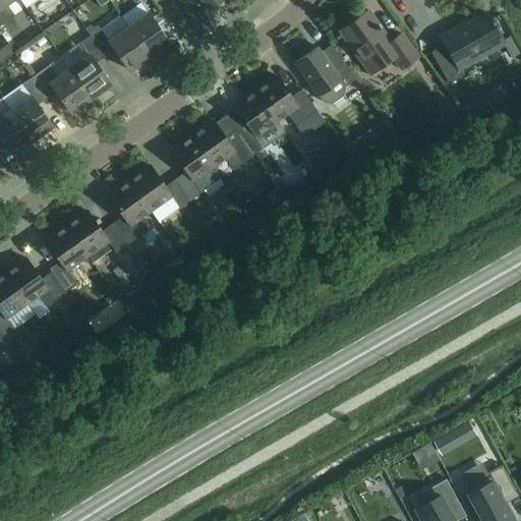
[(5,3),(9,0),(0,0),(0,34),(1,36),(8,46),(13,43),(1,24),(13,15),(5,3)]
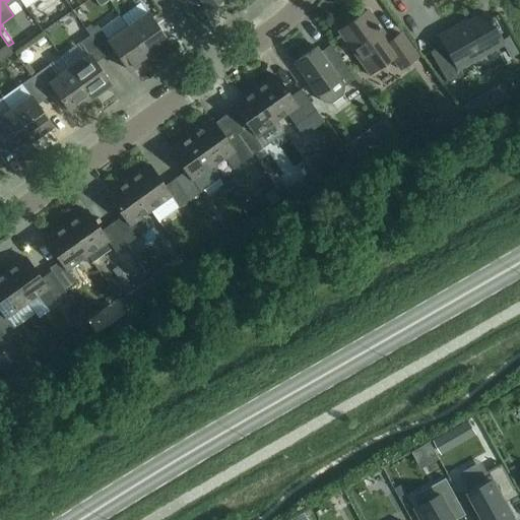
[(218,0),(198,0),(206,9),(218,0)]
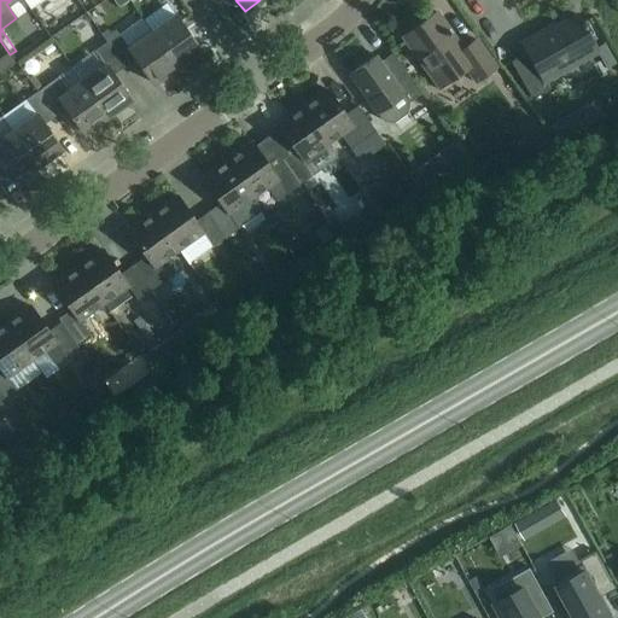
[(476,40),(462,50),(436,12),(402,36),(438,87),(466,68),(476,81),(495,68),(476,40)]
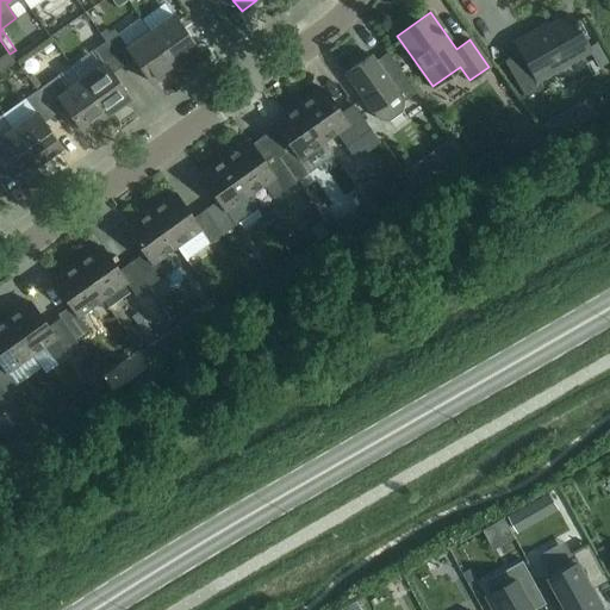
[(173,14),(149,31),(174,66),(198,49),(173,14)]
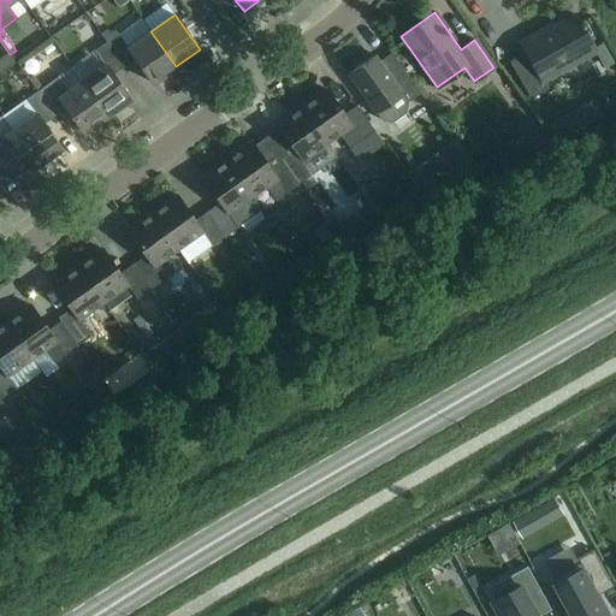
[(574,15),(540,34),(538,31),(519,42),(525,52),(509,61),(529,99),(548,89),(543,81),(596,52),(574,15)]
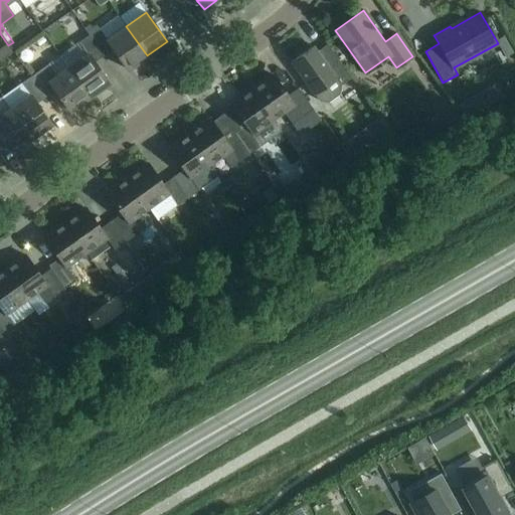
[(89,35),(103,55),(113,48),(127,69),(147,55),(126,26),(107,39),(98,28),(89,35)]
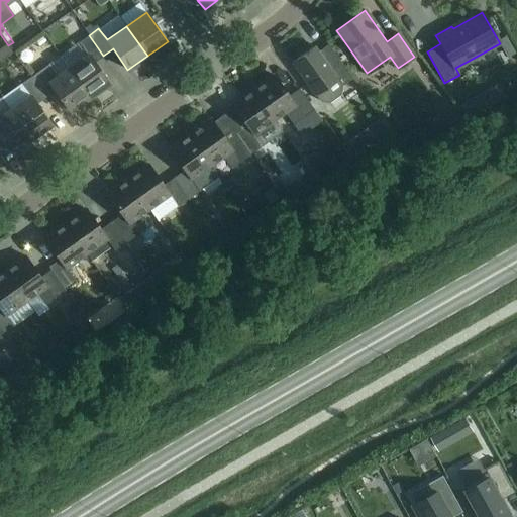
[(69,68),(89,97),(109,83),(94,62),(103,56),(89,35),(80,41),(88,54),(69,68)]
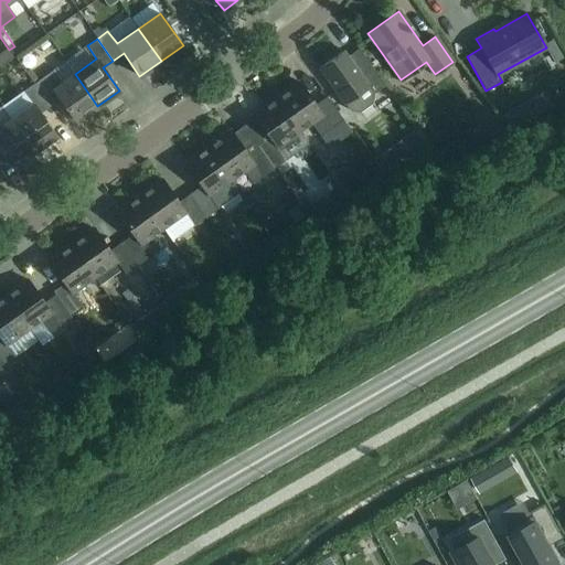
[(319,67),(344,103),(350,110),(354,112),(360,112),(371,104),(373,98),(373,93),(384,85),(359,49),(347,56),(343,51),(319,67)]
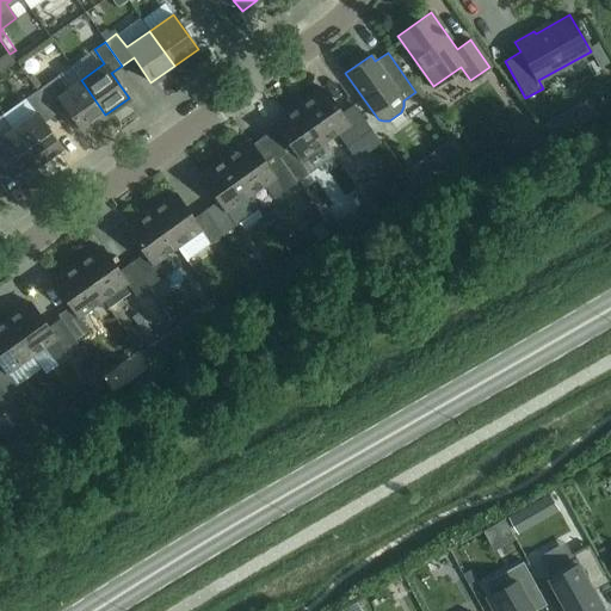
[(36,91),(54,115),(65,106),(82,131),(105,115),(81,80),(67,90),(57,75),(36,91)]
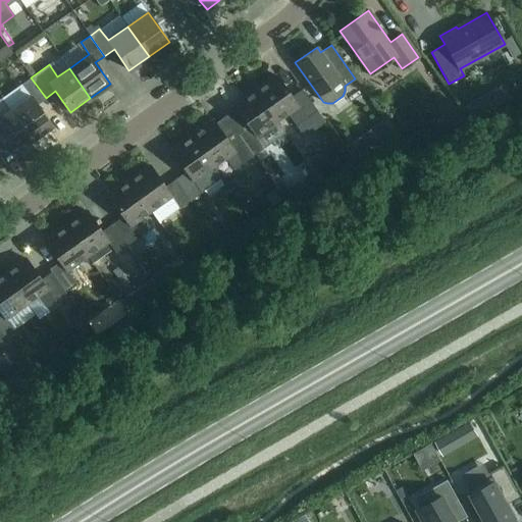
[(255,91),(276,120),(286,113),(296,124),(316,110),(302,89),(291,97),(275,75),(255,91)]
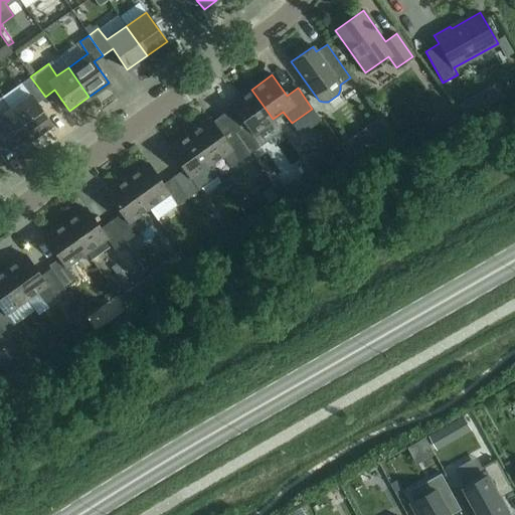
[(36,103),(45,97),(30,76),(20,83),(28,96),(10,109),(31,138),(51,124),(36,103)]
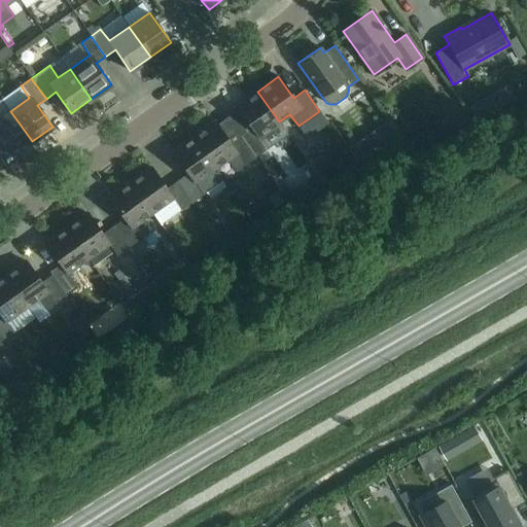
[(112,88),(76,109),(81,118),(117,97),(112,88)]
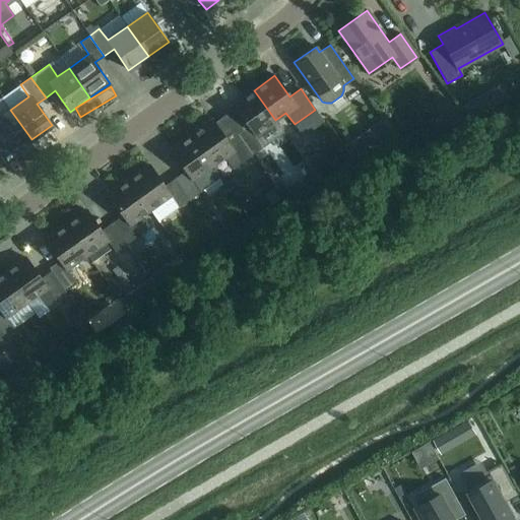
[(275,120),(254,90),(234,105),(248,126),(238,133),(252,154),(263,146),(255,134),(275,120)]
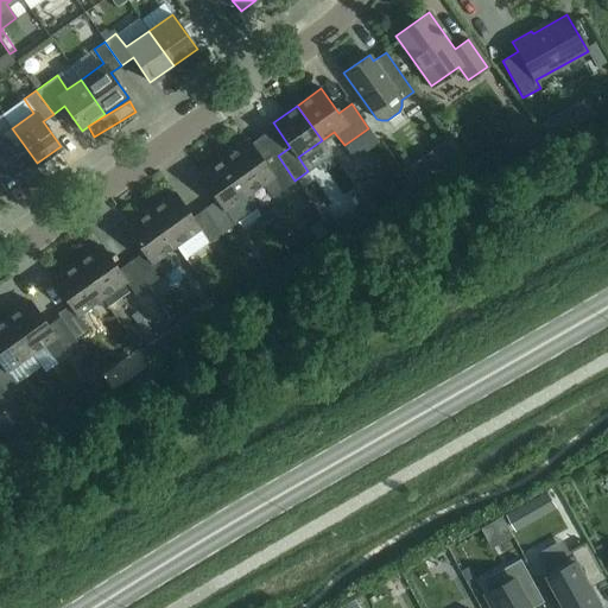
[(0,160),(13,179),(37,163),(12,128),(0,135),(0,160)]
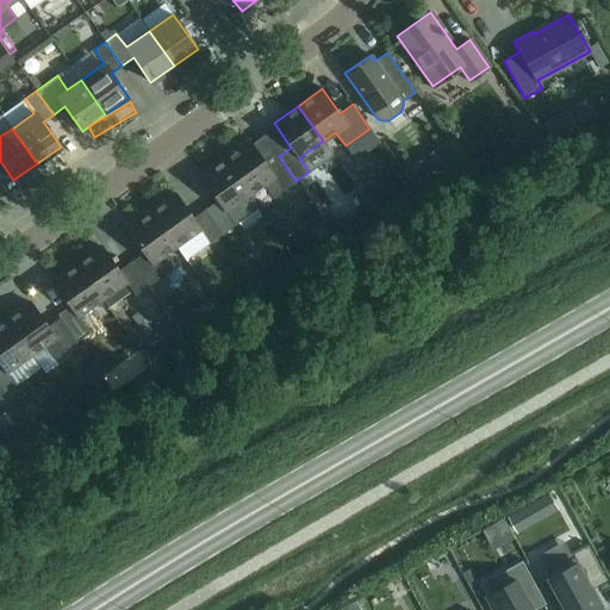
[(251,144),(249,141),(224,159),(249,193),(262,184),(273,198),(296,181),(279,156),(263,135),(251,144)]
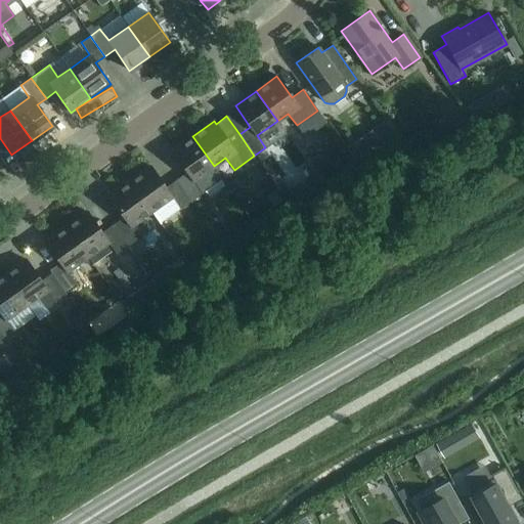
[(289,131),(268,144),(274,155),(295,141),(289,131)]
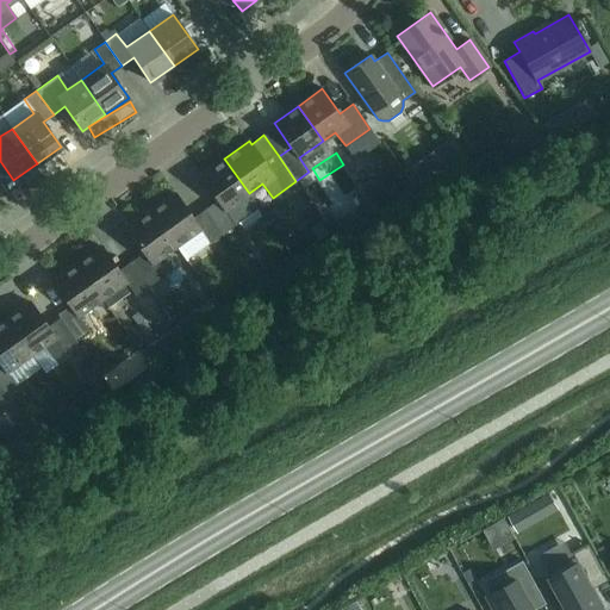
[(259,207),(249,193),(224,159),(200,175),(217,200),(205,209),(222,234),(259,207)]
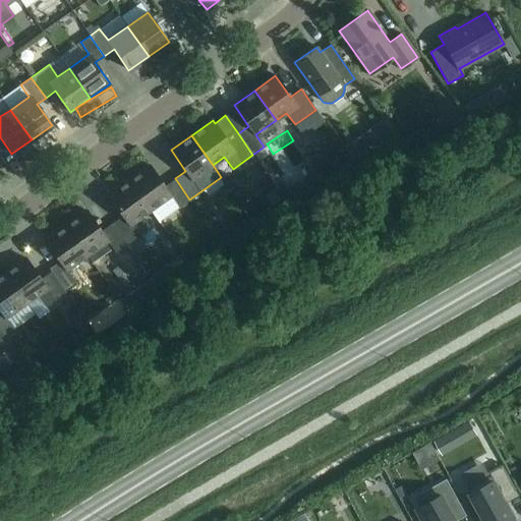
[(128,180),(150,210),(158,222),(189,199),(175,178),(164,186),(150,165),(128,180)]
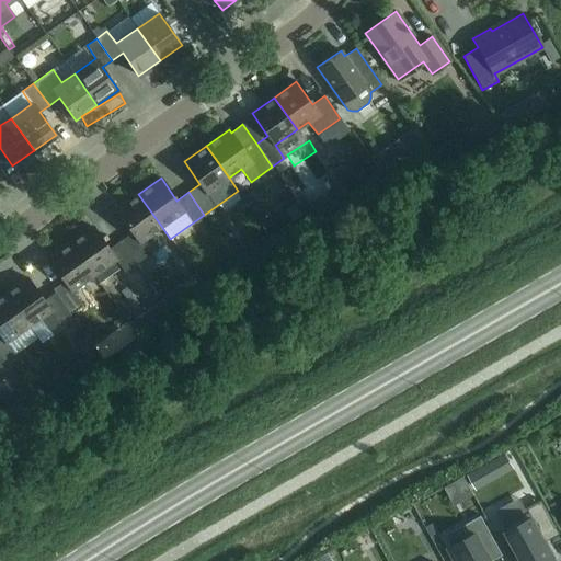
[(161,226),(138,194),(116,209),(132,232),(121,241),(136,263),(158,248),(149,235),(161,226)]
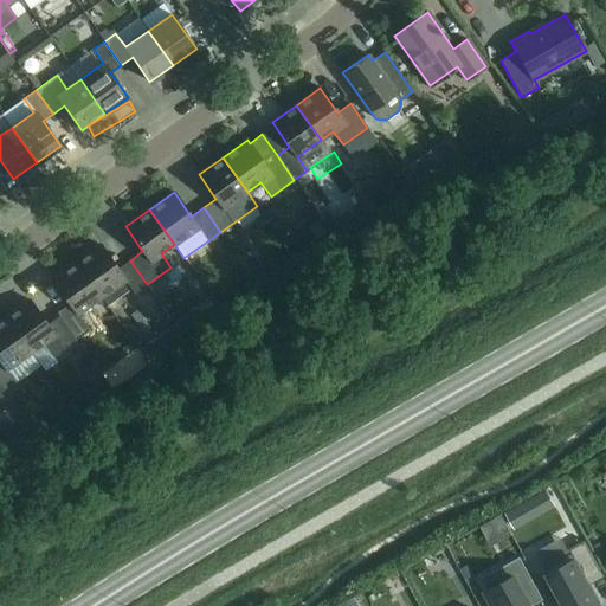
[(76,262),(101,296),(124,279),(134,294),(147,284),(130,260),(117,269),(100,244),(76,262)]
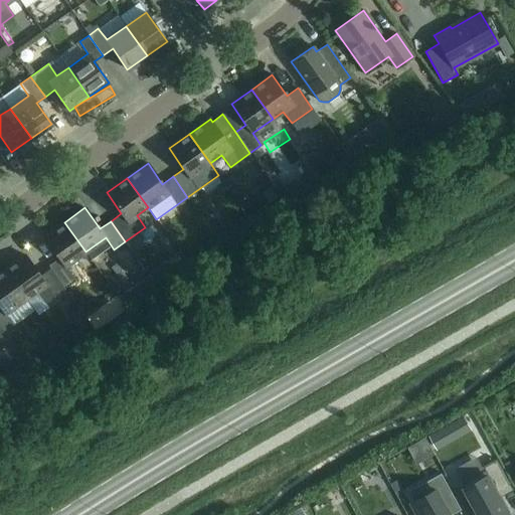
[(48,266),(50,269),(62,286),(73,278),(65,267),(86,251),(64,222),(44,236),(58,258),(48,266)]
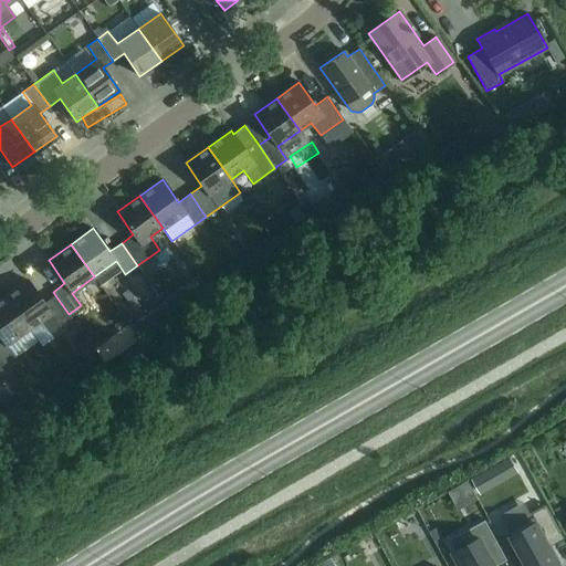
[(28,280),(4,296),(28,328),(40,320),(50,333),(71,317),(69,314),(55,295),(44,303),(28,280)]
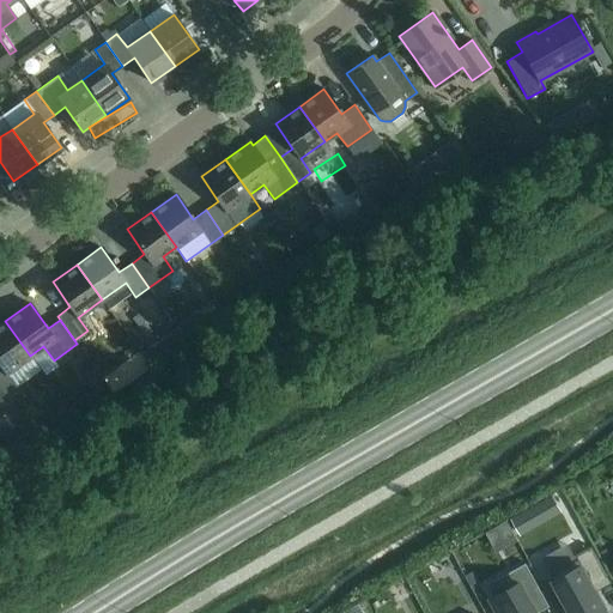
[(0,389),(6,394),(16,387),(6,374),(30,356),(5,321),(0,323),(0,389)]
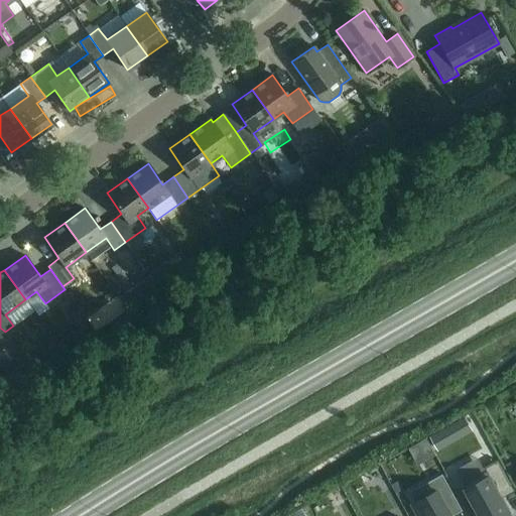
[(486,471),(464,483),(481,515),(505,515),(511,513),(503,498),(499,491),(511,484),(498,460),(484,468),(486,471)]
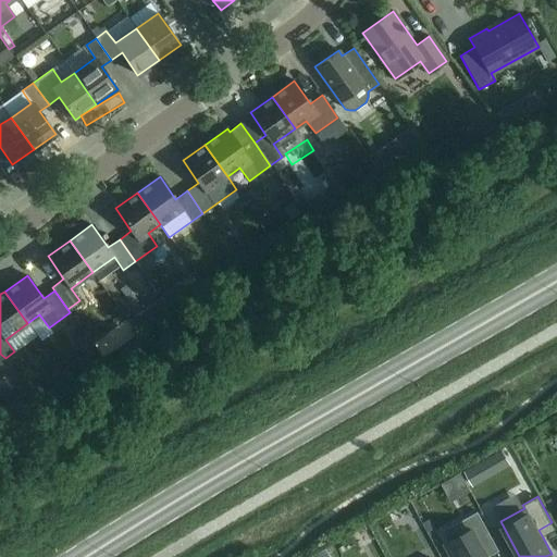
[(449,543),(446,544),(453,556),(489,556),(483,546),(494,540),(478,511),(466,518),(472,530),(449,543)]
